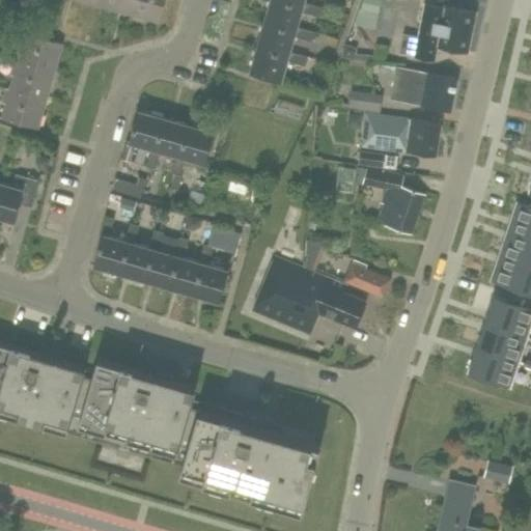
[(83,0),(164,22),(169,0),(83,0)]
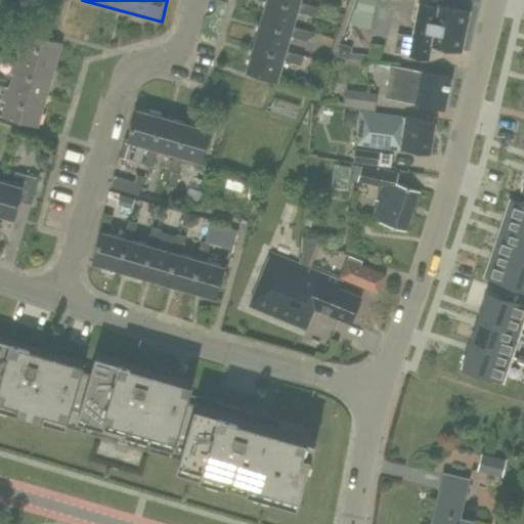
[(268,0),(254,73),(288,80),(304,0),(268,0)]
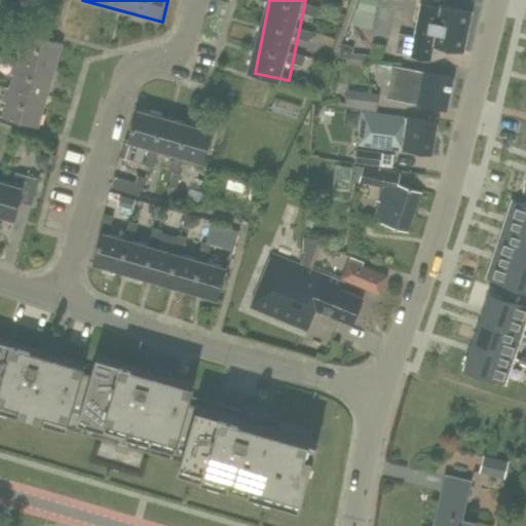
[(375,11),(377,0),(360,0),(358,8),(375,11)]
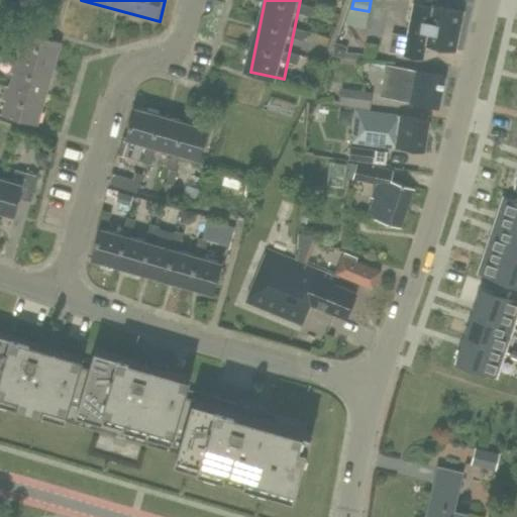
[(461,11),(414,2),(408,34),(394,32),(390,49),(422,56),(425,42),(454,48),(461,11)]
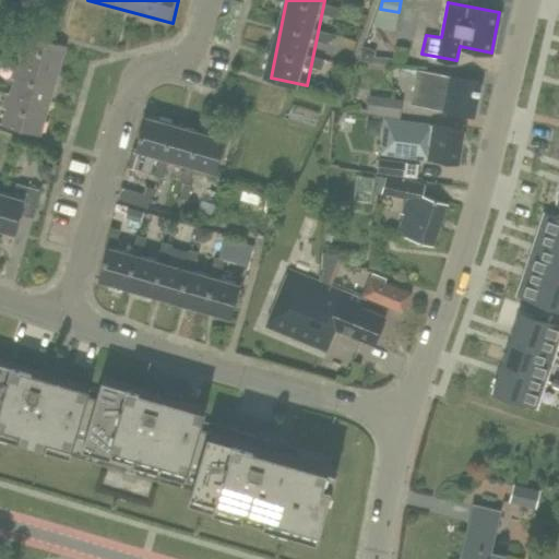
[(27,33),(4,123),(48,134),(71,43),(27,33)]
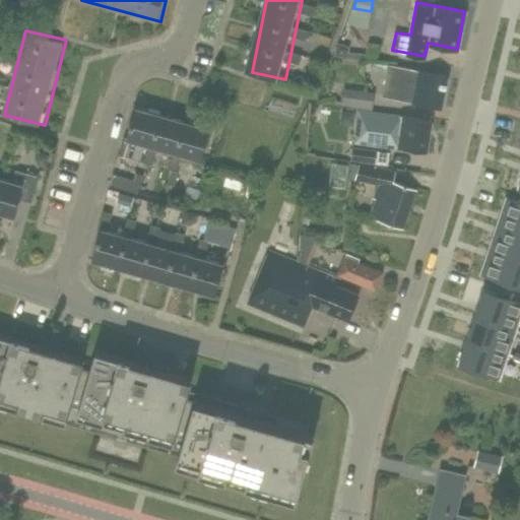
[(345,58),(349,48),(339,44),(335,54),(345,58)]
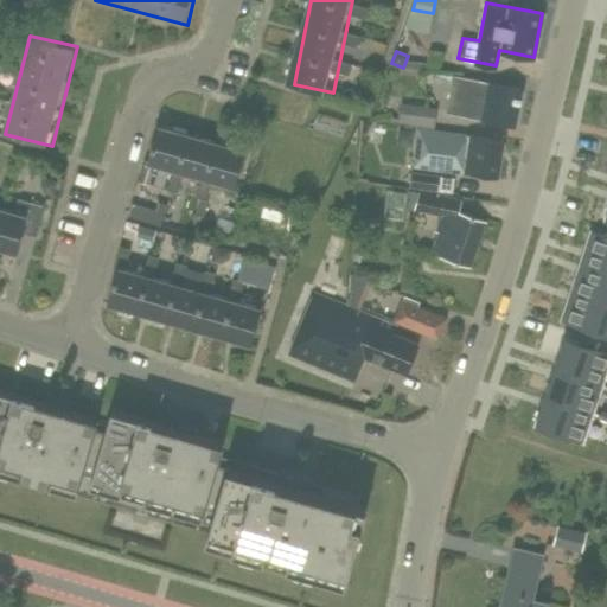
[(458,78),(452,112),(475,116),(489,119),(489,120),(515,126),(522,88),(496,82),(494,88),(481,85),(481,83),(458,78)]
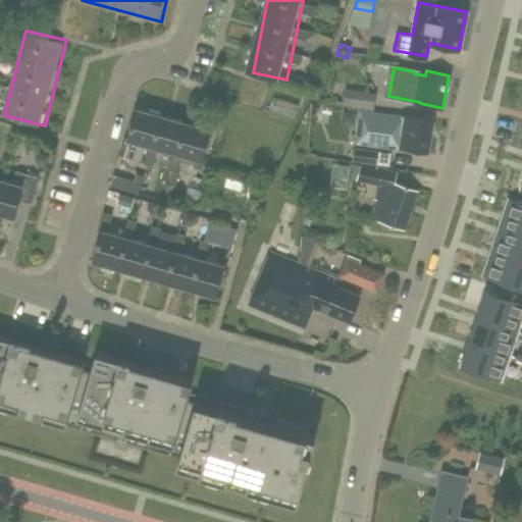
[(344,103),(374,107),(376,92),(346,88),(344,103)]
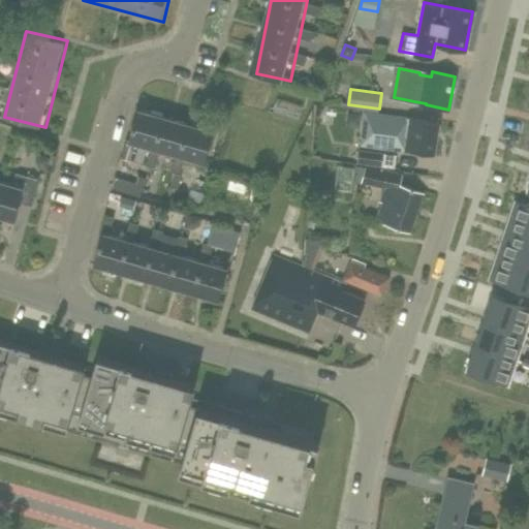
[(219,128),(139,107),(127,155),(154,161),(157,149),(210,162),(219,128)]
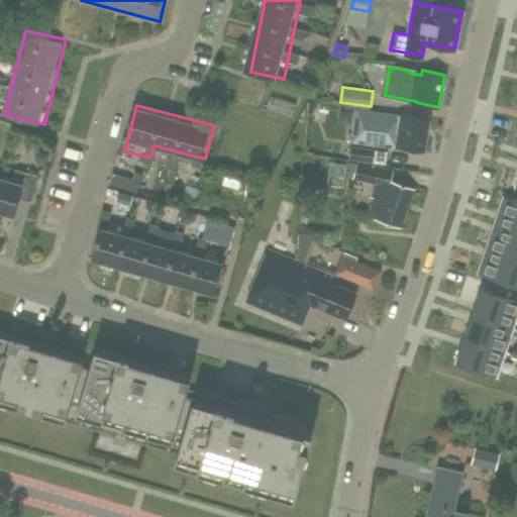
[(351,124),(353,111),(340,109),(338,123),(351,124)]
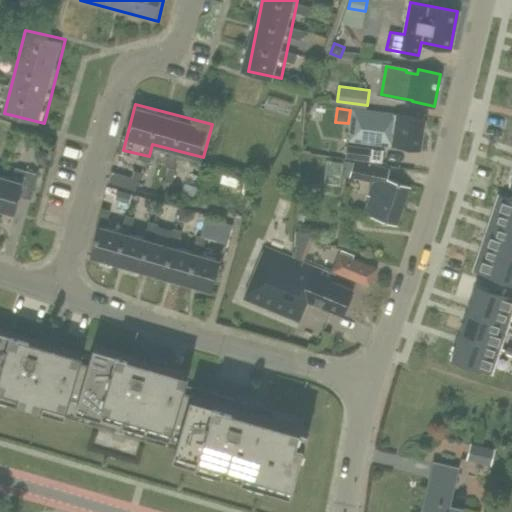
[(348,140),(420,150),(424,118),(393,114),(393,113),(352,108),(348,140)]
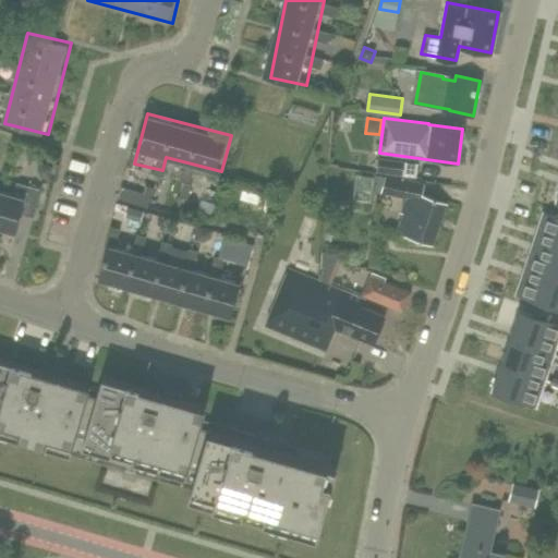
[(404,160),(378,157),(376,171),(402,176),(404,160)]
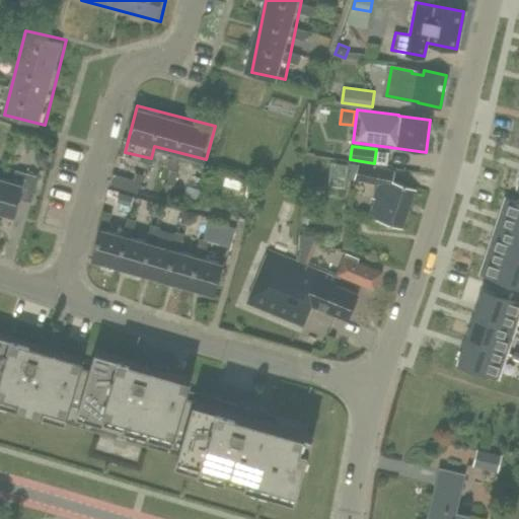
[(46,167),(50,154),(36,151),(34,158),(39,165),(46,167)]
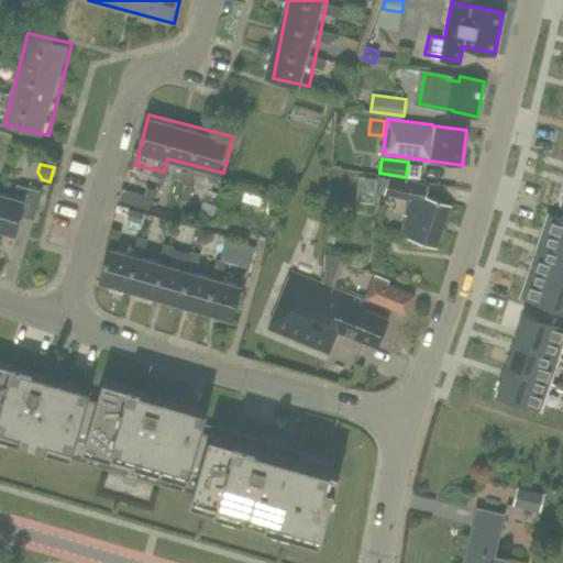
[(407,179),(406,181),(388,177),(384,192),(410,199),(406,213),(407,213),(400,234),(435,247),(450,205),(428,197),(428,184),(407,179)]
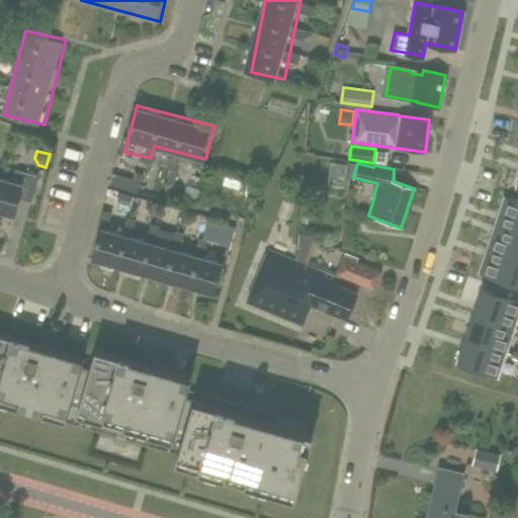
[(117,168),(114,185),(143,190),(146,173),(117,168)]
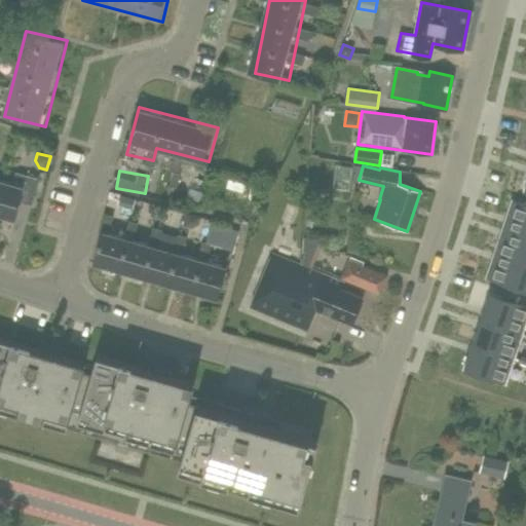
[(0,179),(0,213),(14,218),(19,199),(31,202),(38,177),(26,174),(23,186),(0,179)]
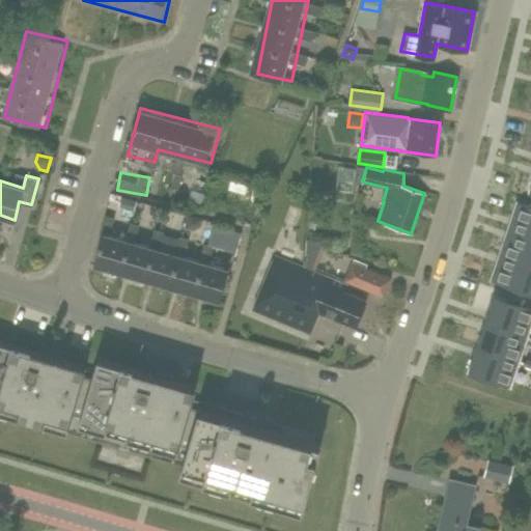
[(530,205),(519,202),(510,228),(530,234),(530,205)]
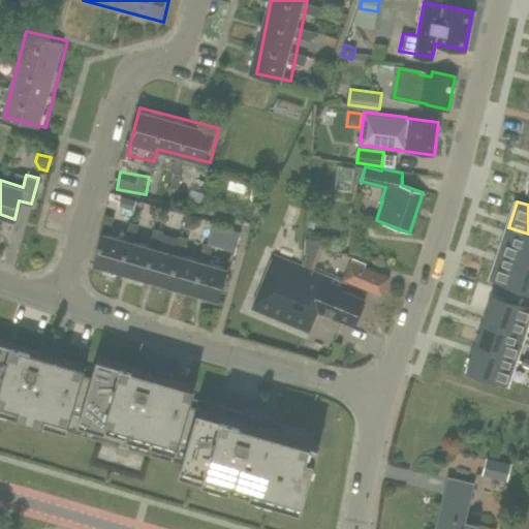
[(141,224),(129,221),(111,217),(107,230),(137,239),(141,224)]
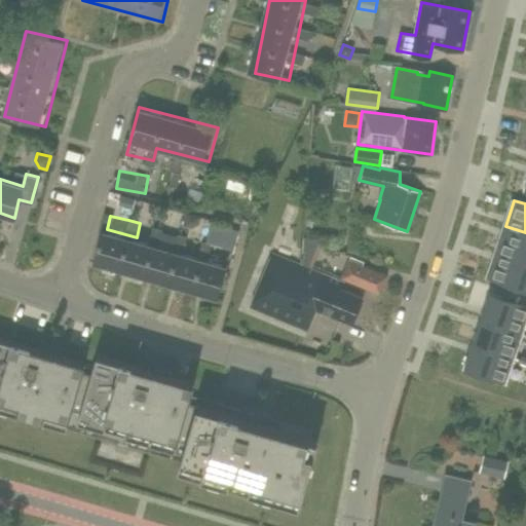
[(238,249),(243,229),(216,222),(210,241),(238,249)]
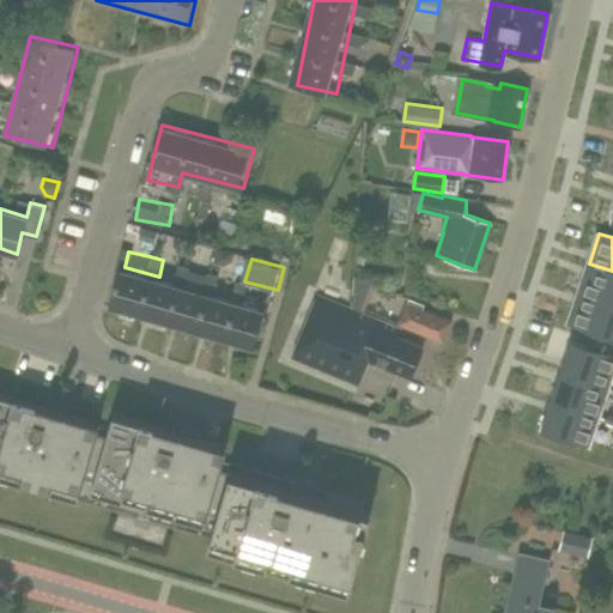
[(612,271),(589,263),(578,293),(612,304),(612,271)]
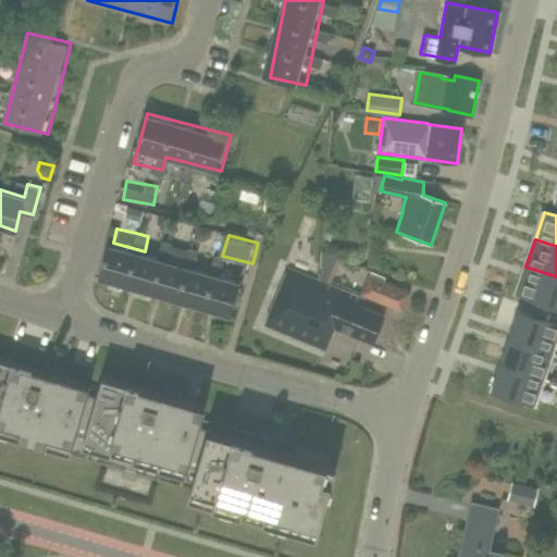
[(102,281),(236,313),(246,279),(111,245),(102,281)]
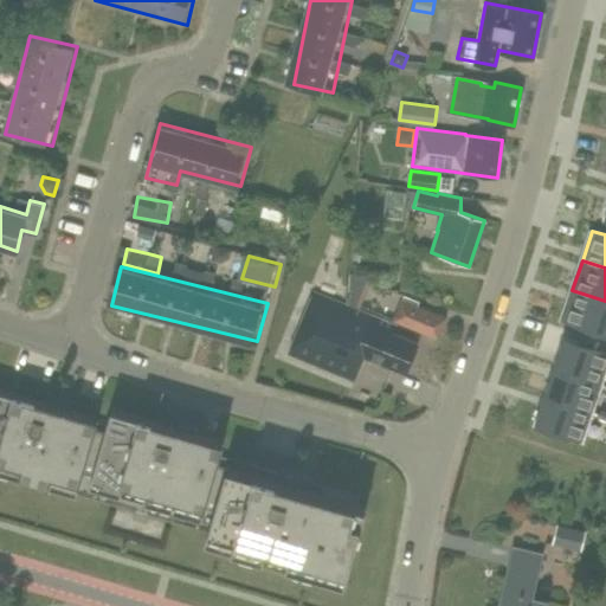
[(350,292),(347,300),(356,304),(363,288),(354,283),(350,292)]
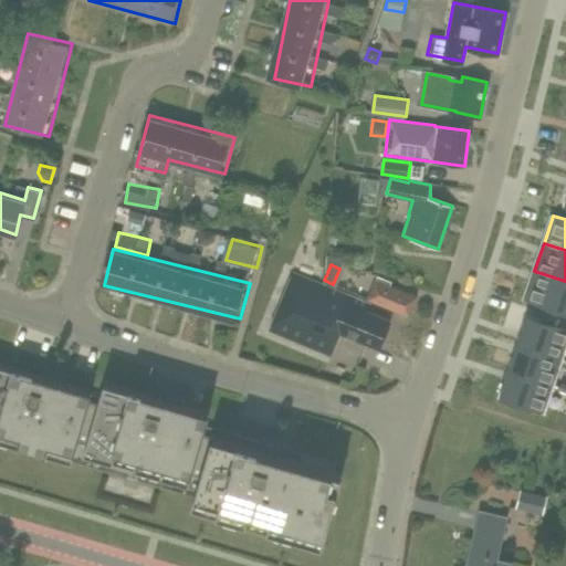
[(565,281),(534,271),(525,299),(542,304),(565,312),(565,281)]
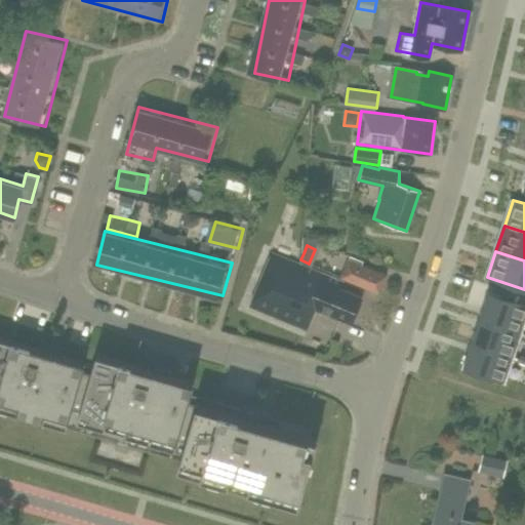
[(351,323),(362,297),(340,288),(342,282),(272,253),(249,306),(306,329),(315,309),(351,323)]
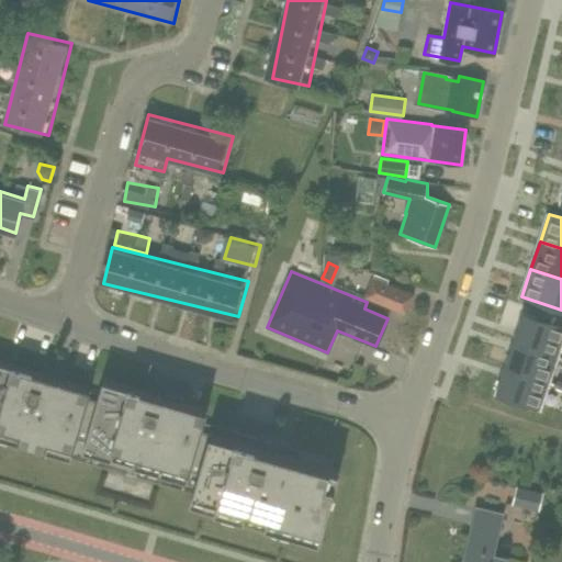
[(364,296),(405,313),(413,294),(386,283),(388,280),(374,274),(364,296)]
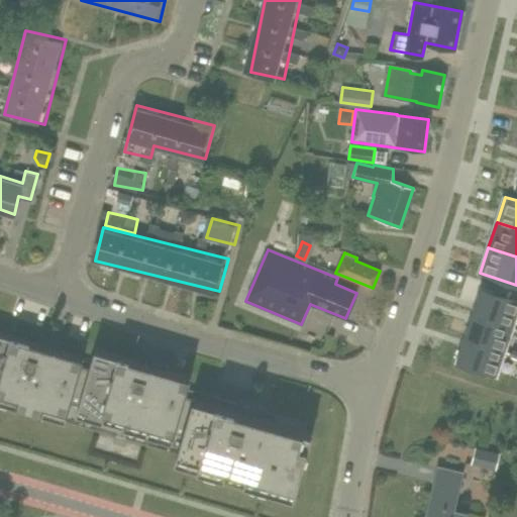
[(481,286),(472,312),(513,325),(516,314),(516,299),(495,292),(496,291),(481,286)]
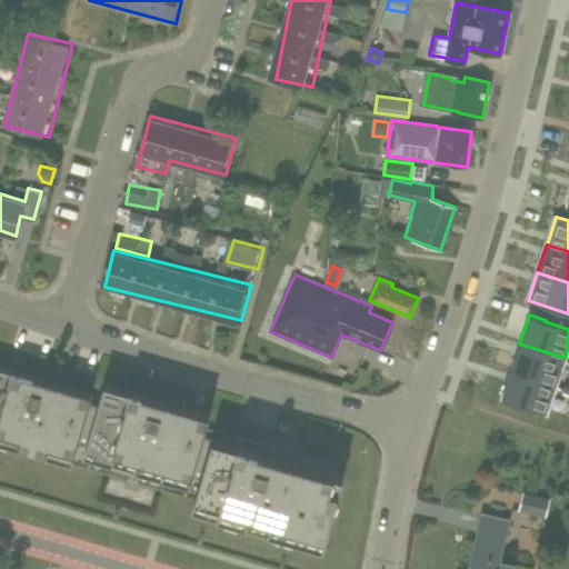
[(519,343),(510,371),(556,387),(565,358),(519,343)]
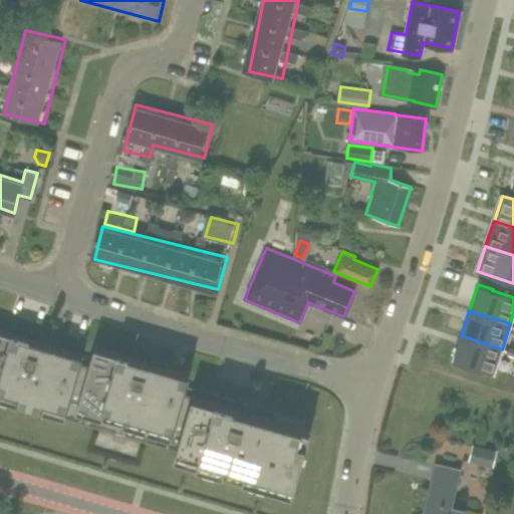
[(0,331),(0,401),(287,483),(305,421),(264,409),(261,417),(258,416),(253,415),(255,406),(242,402),(239,411),(234,409),(237,401),(187,386),(190,374),(167,367),(171,356),(162,353),(151,351),(151,352),(145,374),(53,347),(41,343),(0,331)]
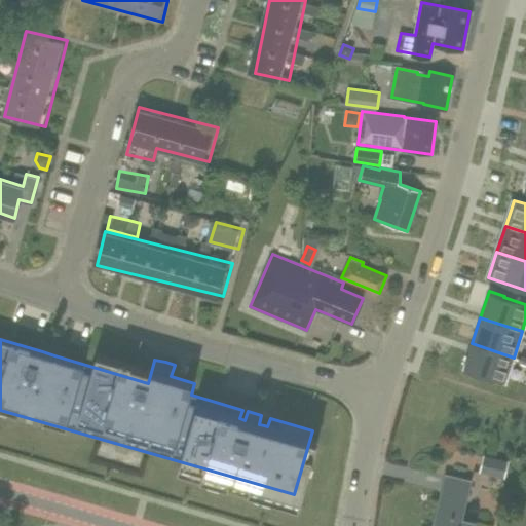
[(472,343),(462,369),(478,374),(478,373),(505,382),(514,358),(472,343)]
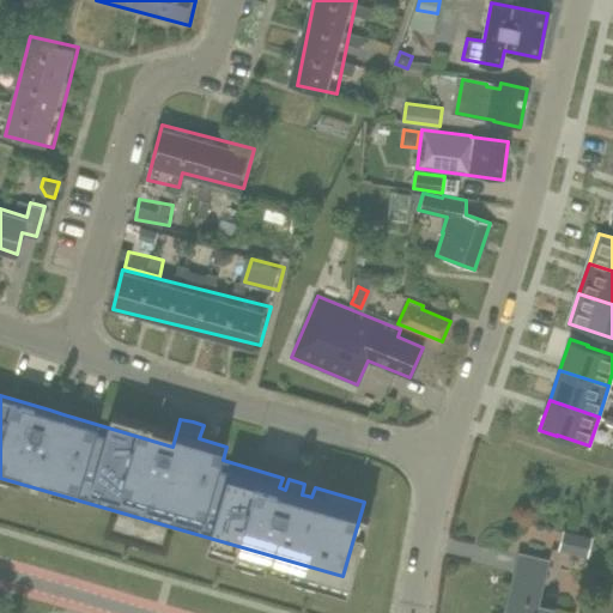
[(593,536),(563,529),(558,550),(588,557),(593,536)]
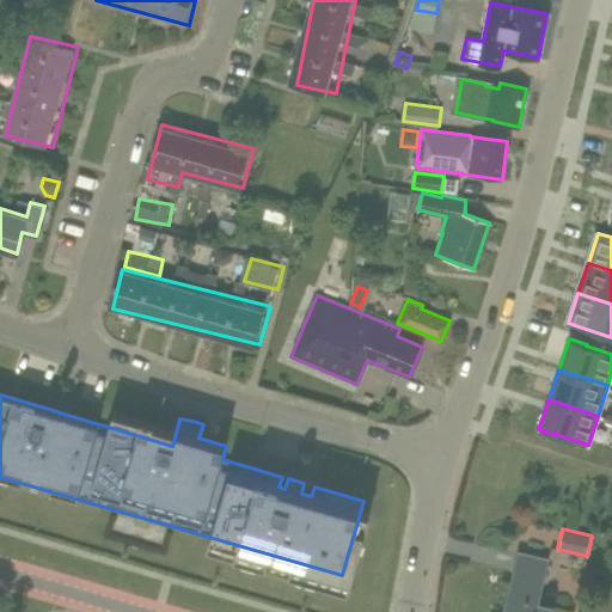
[(502,611),(551,611),(554,606),(538,603),(549,558),(516,551),(502,611)]
